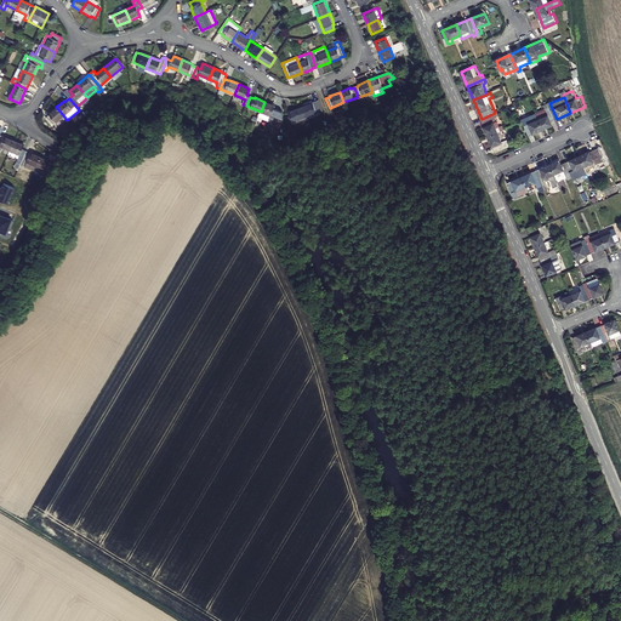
[(324,114),(319,100),(303,106),(307,117),(319,112),(320,115),(324,114)]
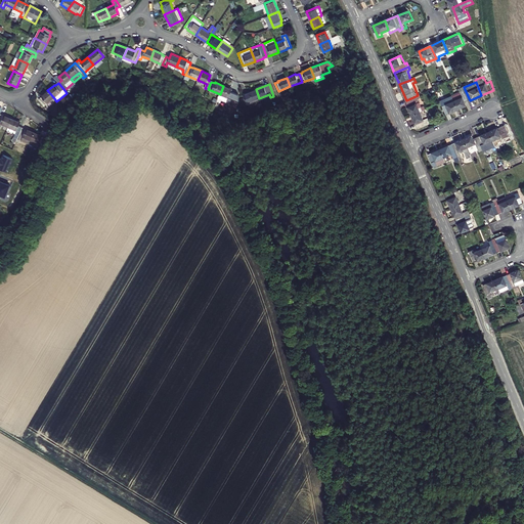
[(232,89),(223,86),(220,94),(228,98),(227,101),(230,102),(233,94),(230,93),(232,89)]
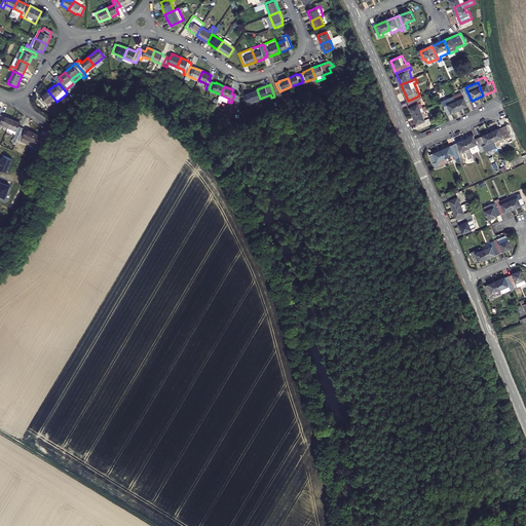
[(455,97),(457,101),(461,109),(470,106),(468,102),(472,101),(465,87),(461,89),(463,94),(455,97)]
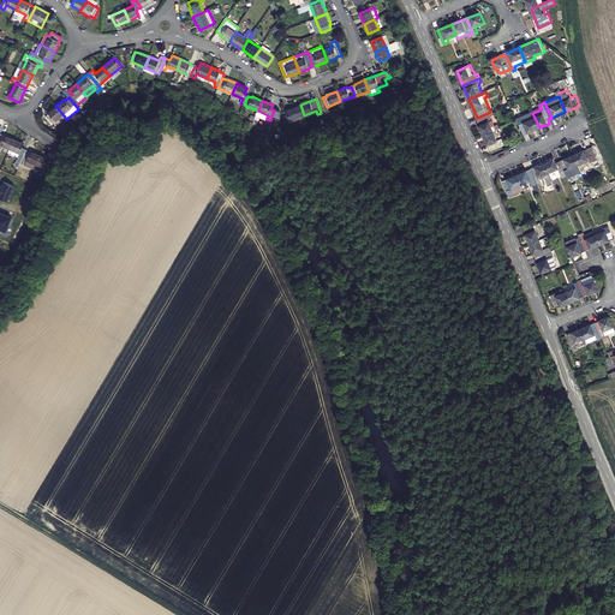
[(285,111),(290,121),(304,115),(300,105),(285,111)]
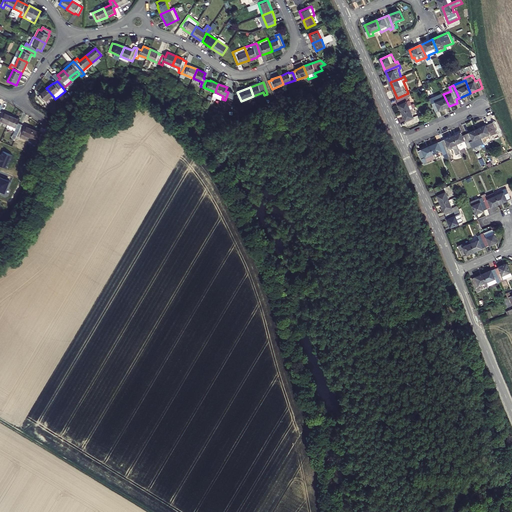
[(38,97),(43,104),(53,96),(46,88),(40,94),(41,95),(38,97)]
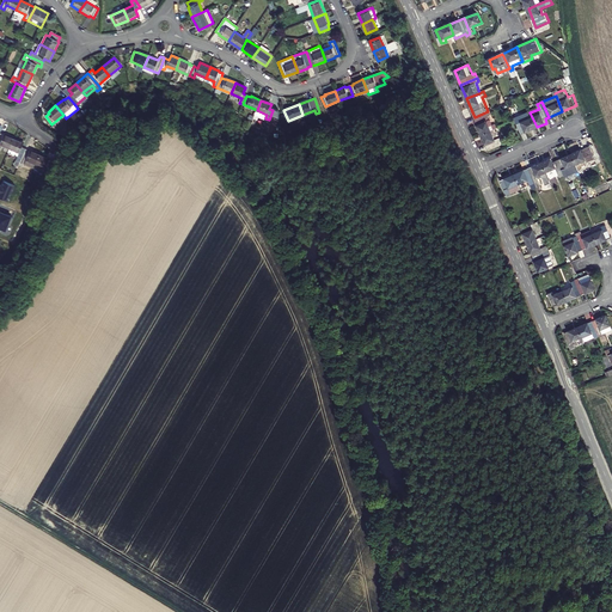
[(475,117),(483,135),(493,130),(499,128),(496,123),(494,124),(491,120),(494,118),(490,110),(488,111),(475,117)]
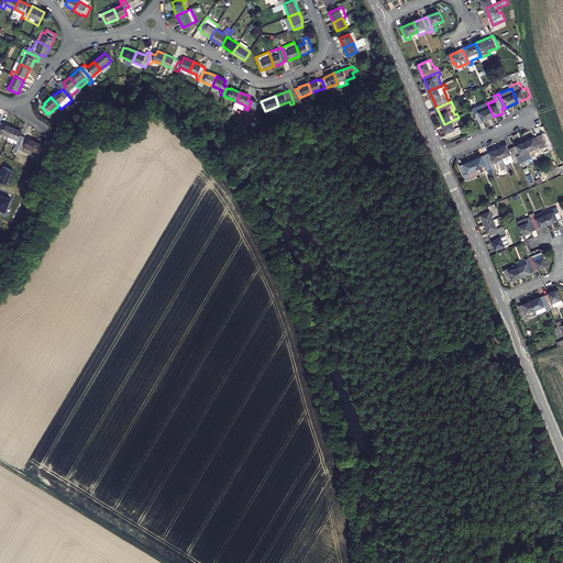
[(474,108),(481,122),(494,117),(489,108),(481,112),(478,107),(474,108)]
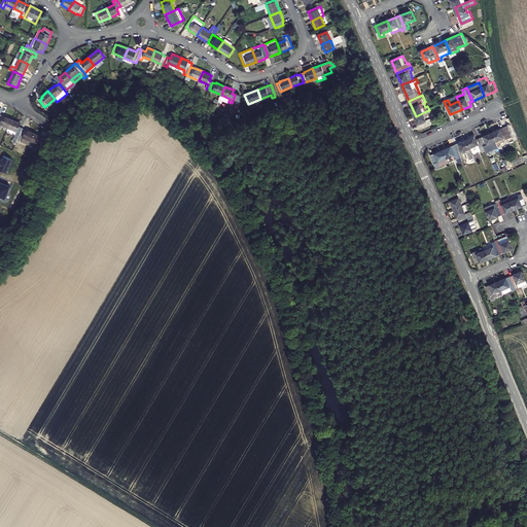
[(416,116),(420,129),(433,123),(431,118),(427,120),(424,112),(416,116)]
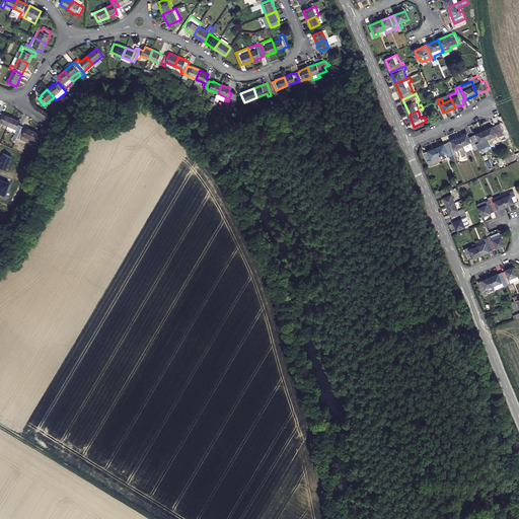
[(4,115),(0,113),(0,126),(7,130),(12,118),(4,114),(4,115)]
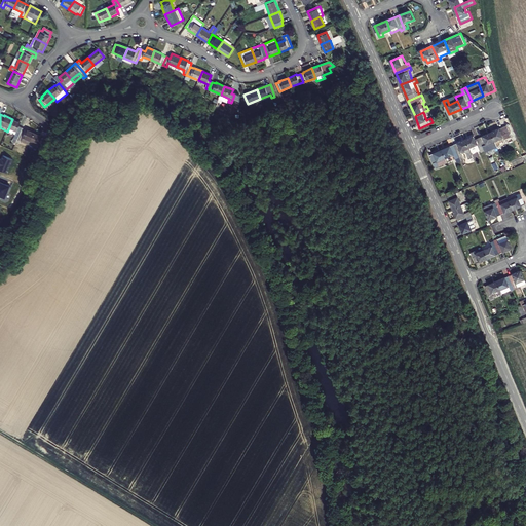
[(21,122),(12,119),(7,132),(15,135),(13,138),(17,140),(23,128),(19,126),(21,122)]
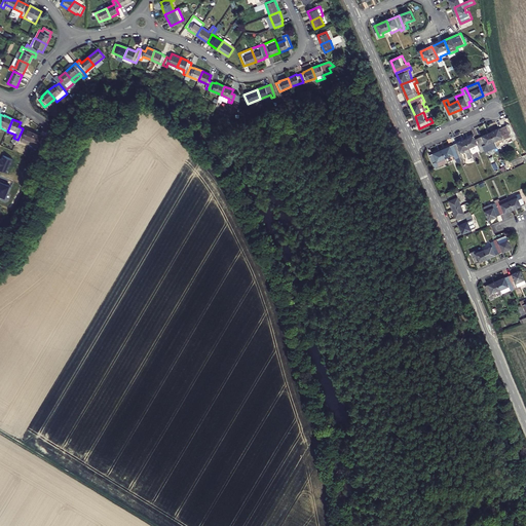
[(508,125),(492,133),(496,141),(497,143),(513,137),(508,125)]
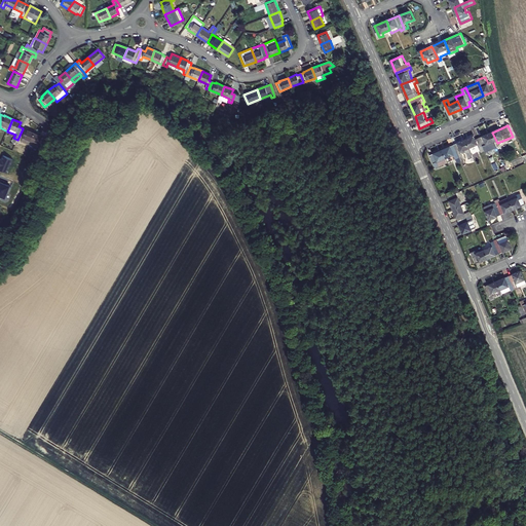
[(26,129),(23,128),(17,140),(16,142),(21,143),(21,141),(29,145),(35,133),(27,128),(26,129)]
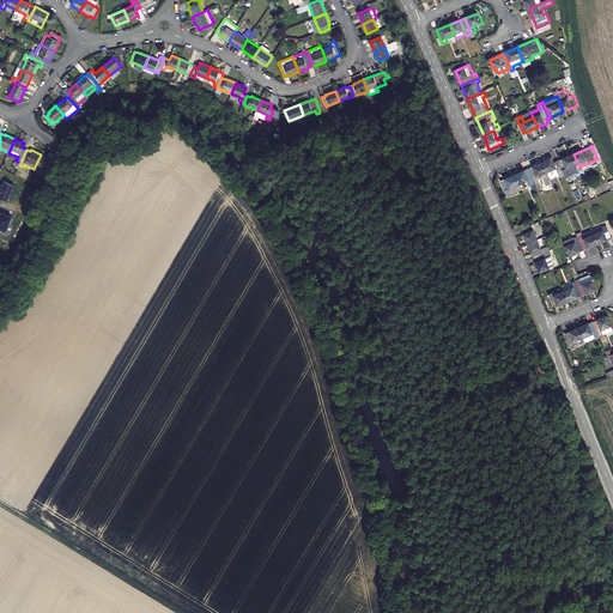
[(50,158),(41,155),(34,169),(48,175),(54,162),(49,159),(50,158)]
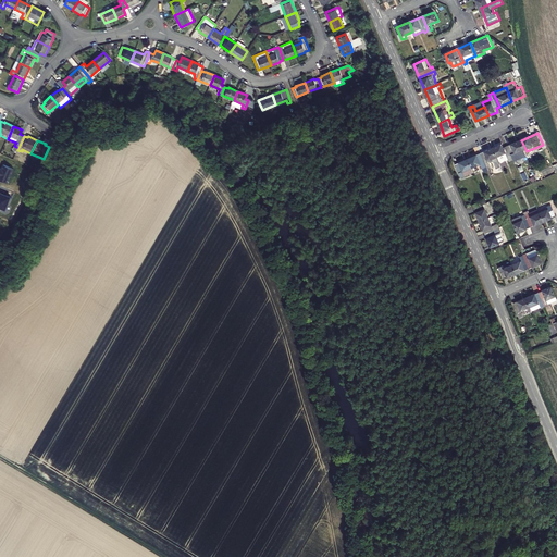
[(521,140),(509,146),(515,159),(519,158),(517,153),(525,149),(521,140)]
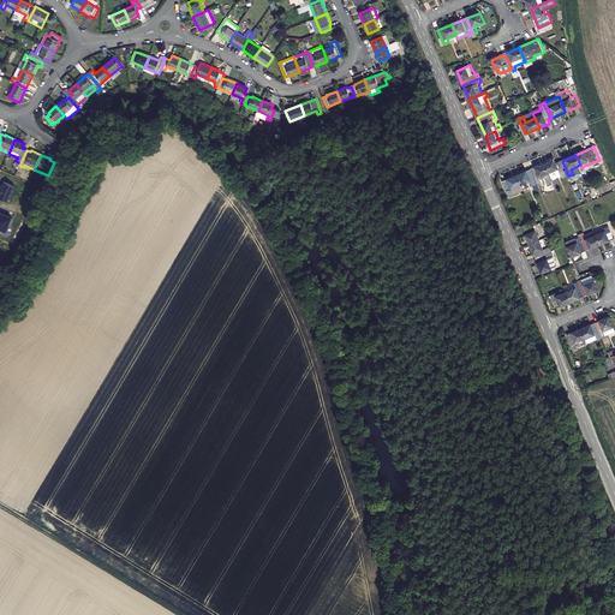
[(556,159),(547,162),(550,173),(560,168),(563,178),(568,175),(562,161),(557,162),(556,159)]
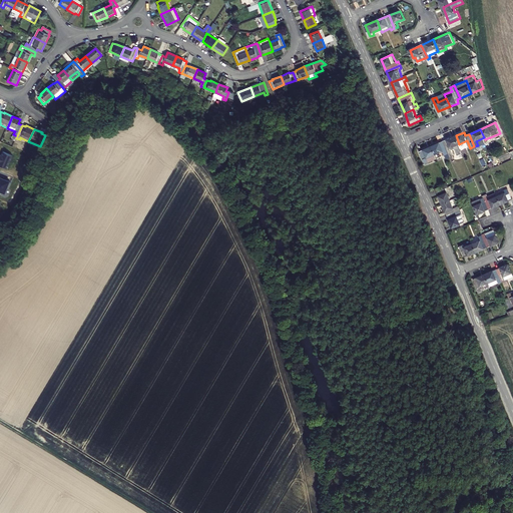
[(456,135),(444,140),(451,157),(455,155),(451,147),(455,145),(458,155),(459,154),(463,153),(459,144),(456,135)]
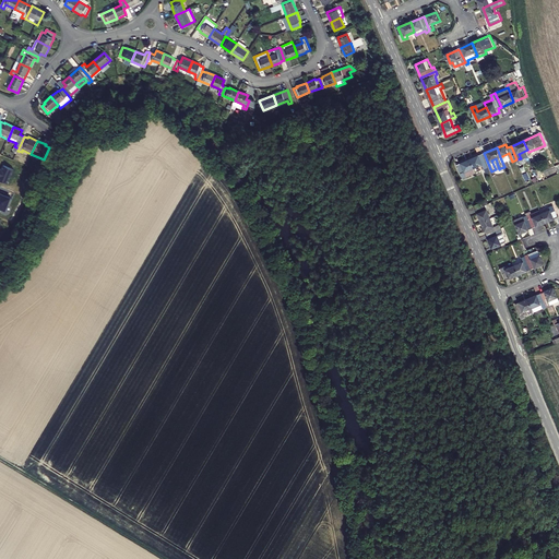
[(484,153),(471,158),(475,168),(484,164),(487,173),(491,171),(484,153)]
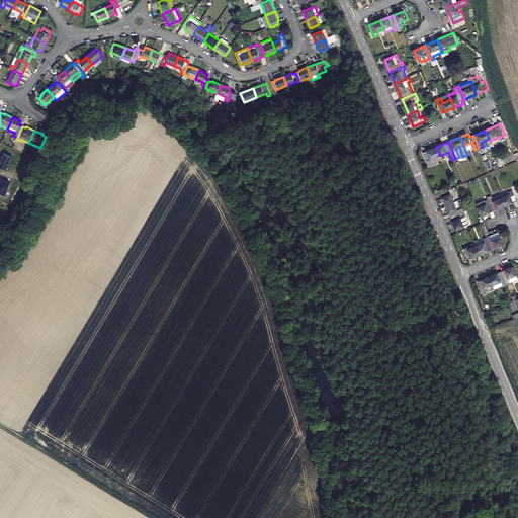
[(425,152),(430,166),(434,164),(434,163),(442,160),(440,156),(436,147),(425,152)]
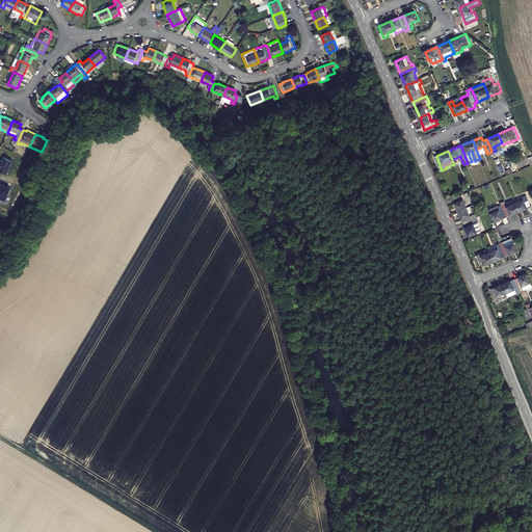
[(454,198),(459,211),(468,208),(462,195),(459,196),(454,198)]
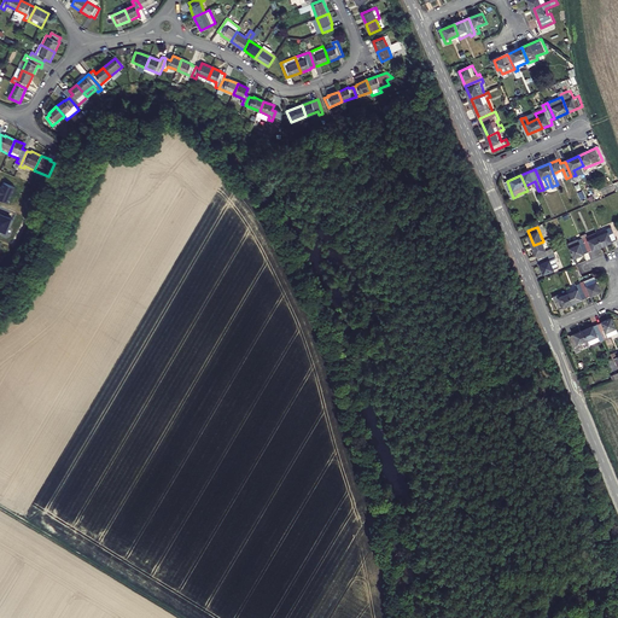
[(610,232),(600,235),(605,246),(617,239),(617,238),(613,227),(608,229),(610,232)]
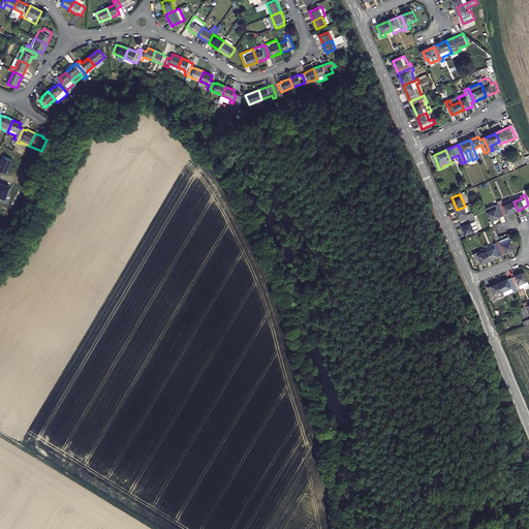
[(499,201),(500,204),(505,215),(518,211),(514,201),(512,198),(504,203),(503,199),(499,201)]
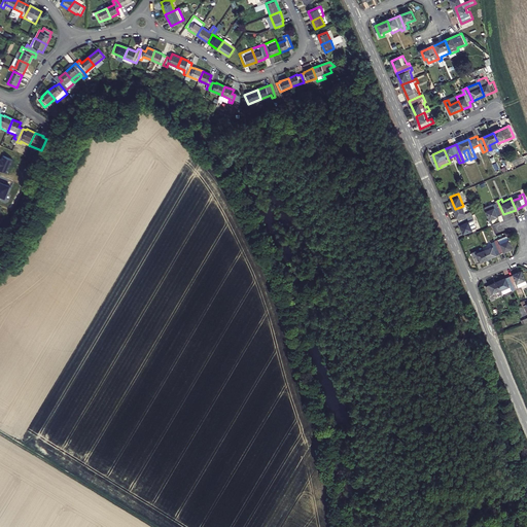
[(486,207),(491,220),(503,214),(498,203),(495,205),(495,204),(486,207)]
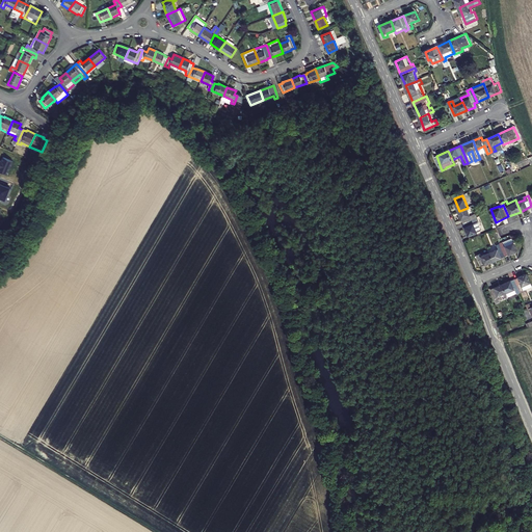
[(459,211),(464,223),(479,217),(477,214),(472,216),(468,208),(459,211)]
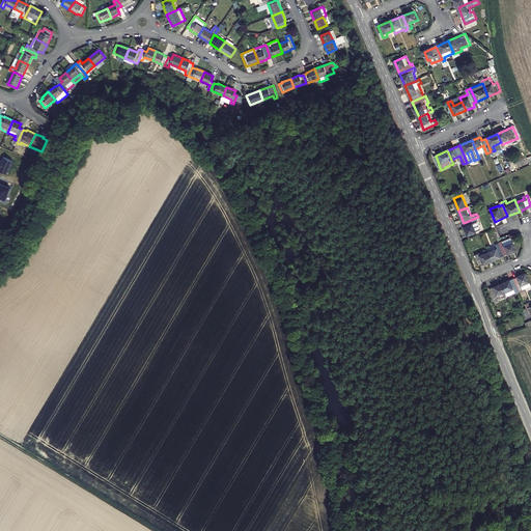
[(464,223),(469,235),(483,229),(478,217),(464,223)]
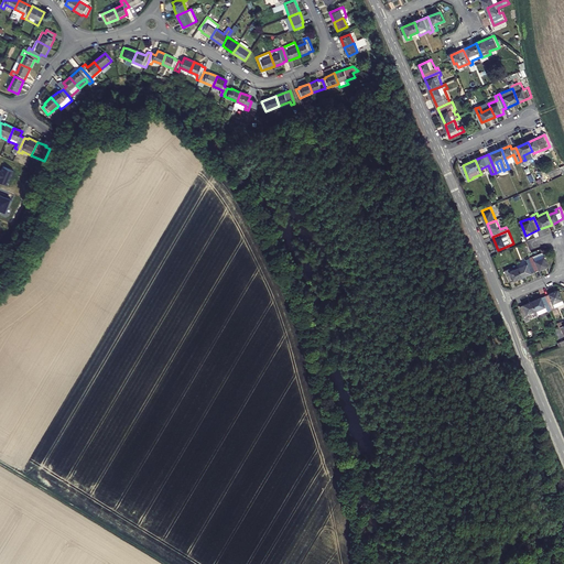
[(546,257),(533,262),(537,271),(550,266),(546,257)]
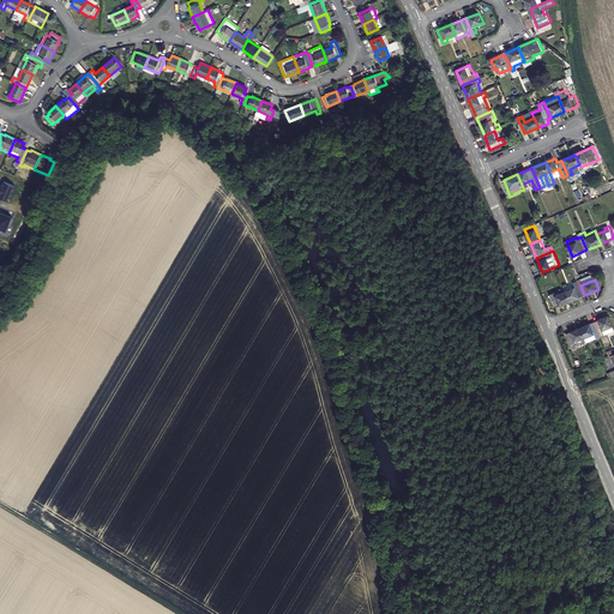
[(576,288),(567,292),(571,301),(584,295),(581,286),(579,282),(575,283),(576,288)]
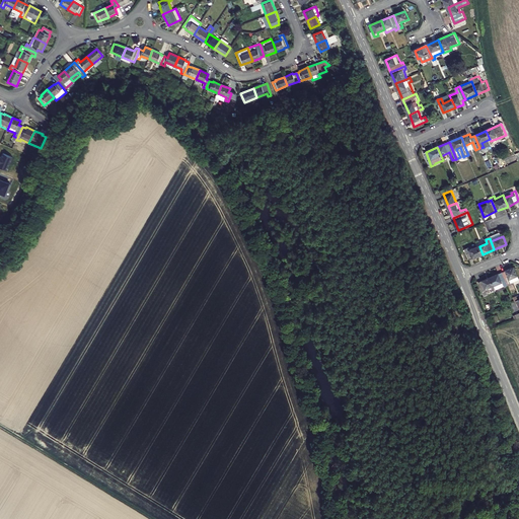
[(466,249),(470,260),(483,254),(479,246),(470,249),(469,247),(466,249)]
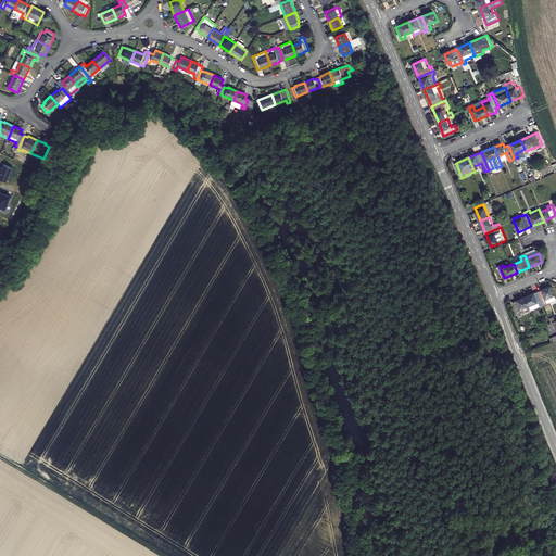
[(555,295),(552,287),(540,291),(545,305),(555,300),(555,295)]
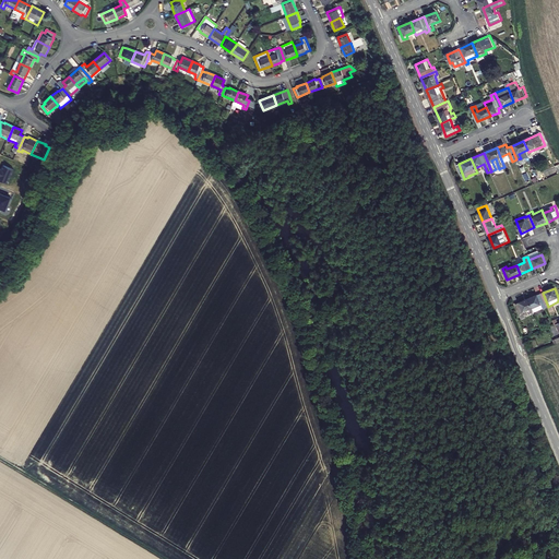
[(543,293),(530,298),(533,307),(535,311),(544,308),(548,307),(543,293)]
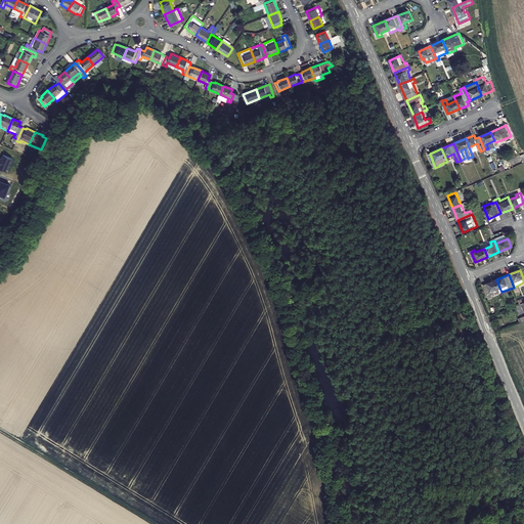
[(484,285),(489,297),(501,292),(499,288),(496,279),(484,285)]
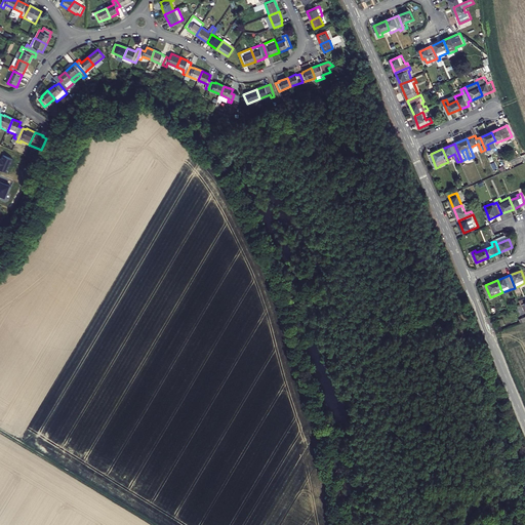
All buildings are outlined.
